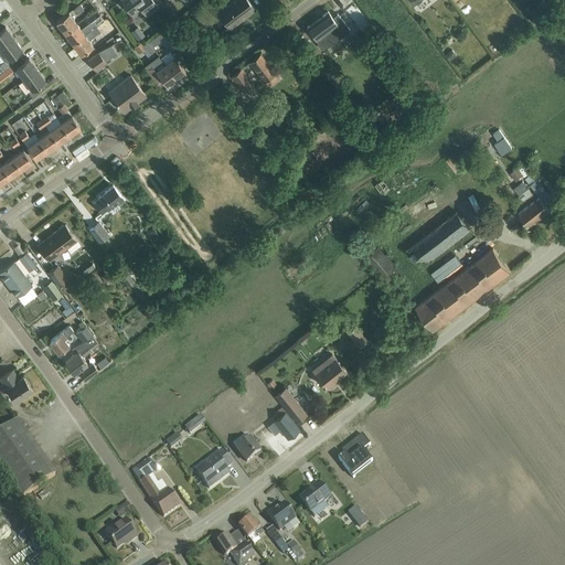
[(157,4),(155,1),(153,0),(120,0),(131,14),(140,8),(145,14),(157,4)]
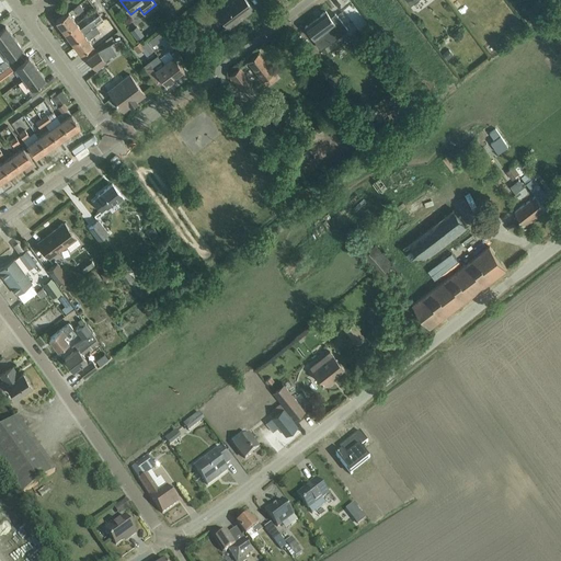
[(245,0),(228,0),(215,11),(228,27),(253,8),(245,0)]
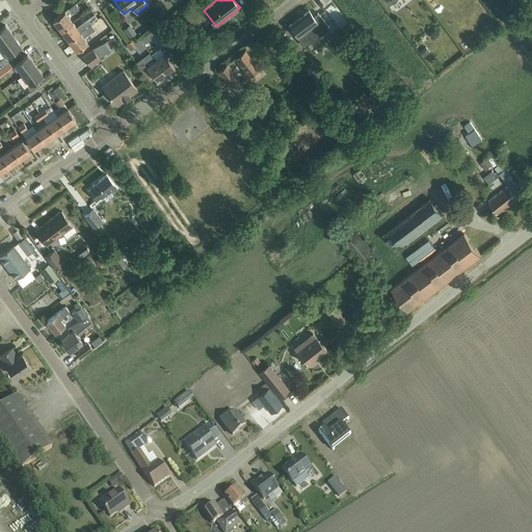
[(73,14),(78,9),(74,4),(70,7),(73,14)]
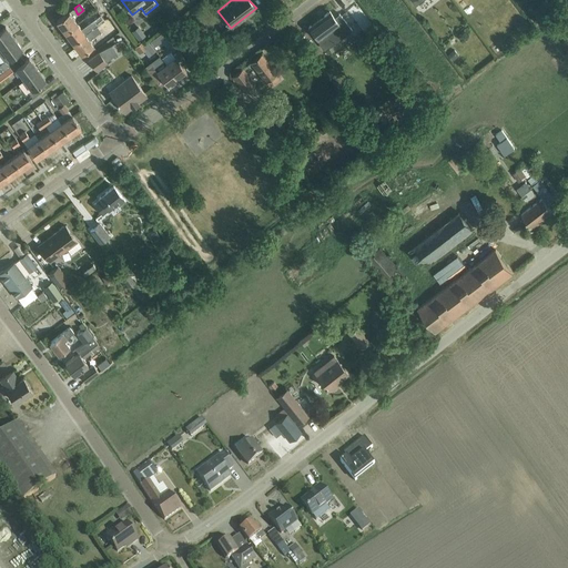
[(320,19),(308,27),(315,36),(325,50),(328,47),(337,40),(352,30),(345,20),(341,16),(337,19),(336,20),(334,18),(330,11),(320,19)]
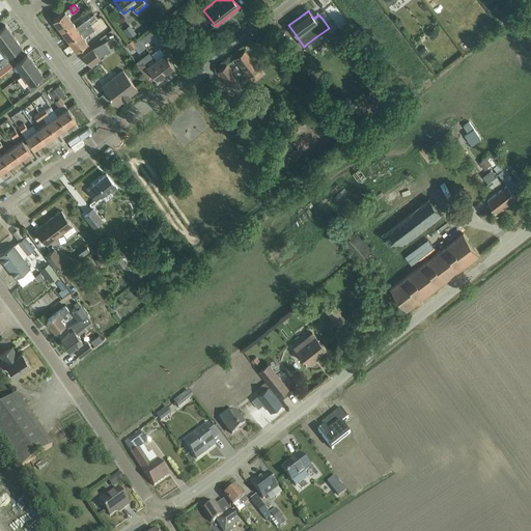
[(61,30),(73,22),(65,11),(53,21),(61,30)]
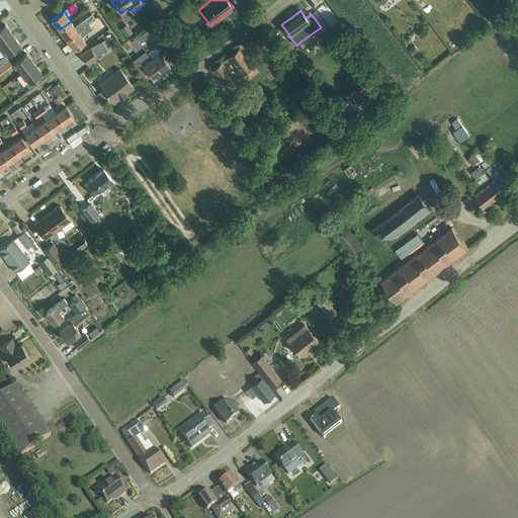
[(160,11),(153,16),(157,21),(164,16),(160,11)]
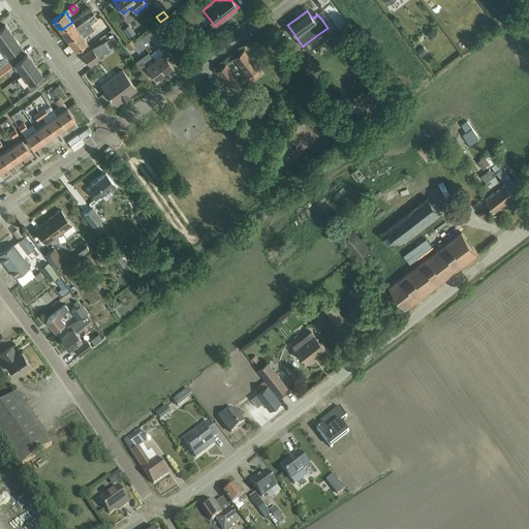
[(72,22),(61,30),(68,40),(80,32),(80,31),(84,28),(89,25),(95,20),(97,19),(93,13),(75,26),(72,22)]
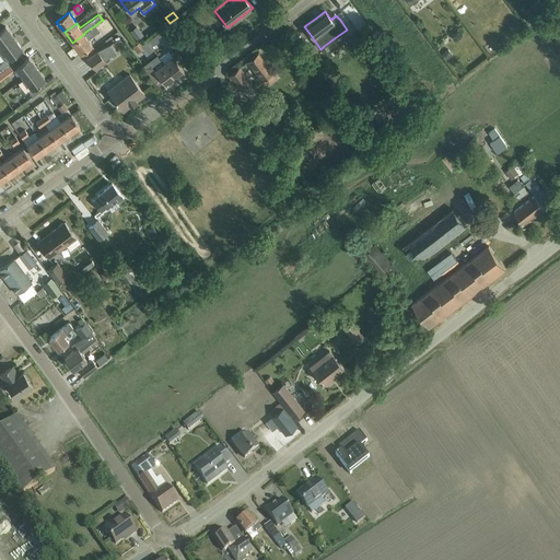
[(101,21),(94,26),(98,32),(102,35),(108,31),(101,21)]
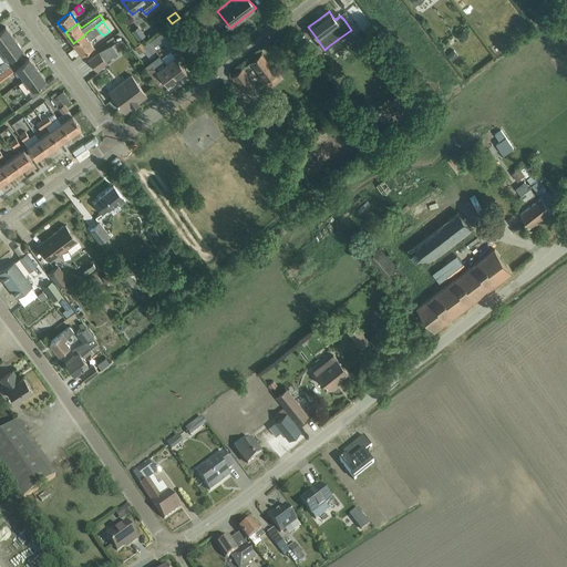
[(131,31),(137,40),(144,35),(137,26),(131,31)]
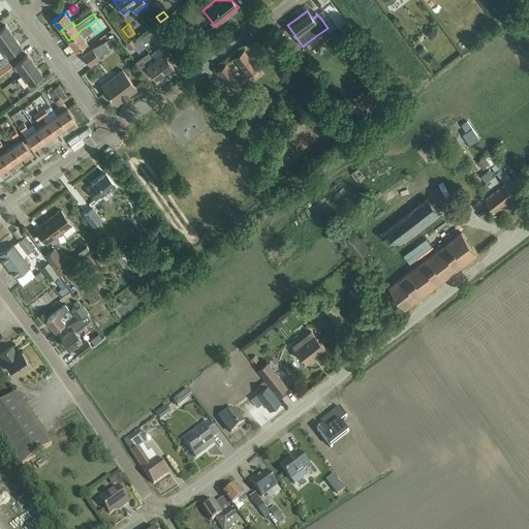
[(0,44),(13,35),(5,25),(2,28),(0,25),(0,44)]
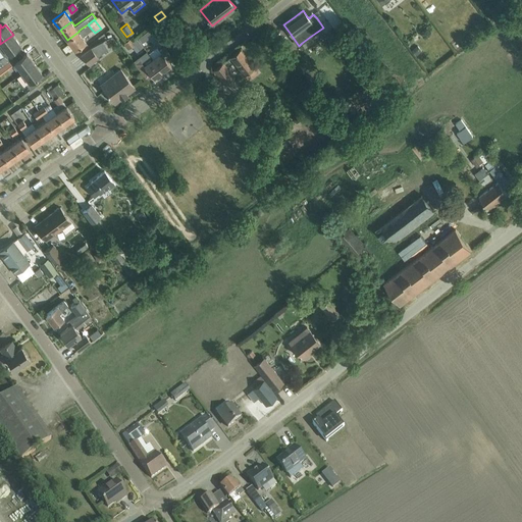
[(79,32),(67,40),(75,50),(87,42),(83,36),(87,33),(92,30),(88,24),(83,28),(79,31),(79,32)]
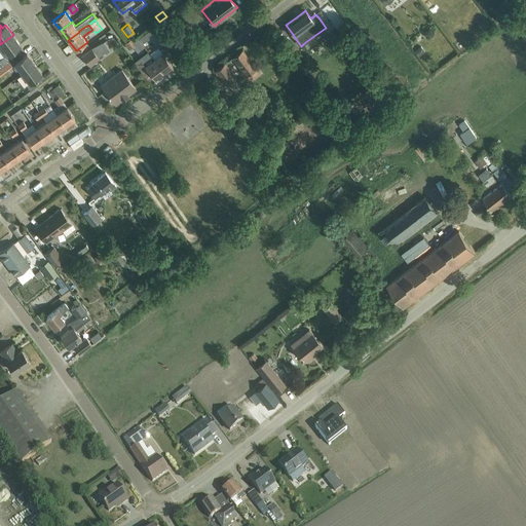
[(152,29),(148,32),(152,38),(156,34),(152,29)]
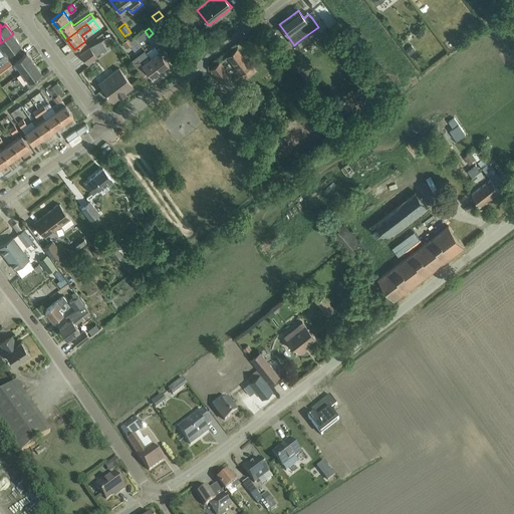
[(0,47),(5,55),(0,58),(0,64),(1,67),(9,61),(8,59),(20,51),(16,46),(20,44),(13,34),(0,43),(0,47)]
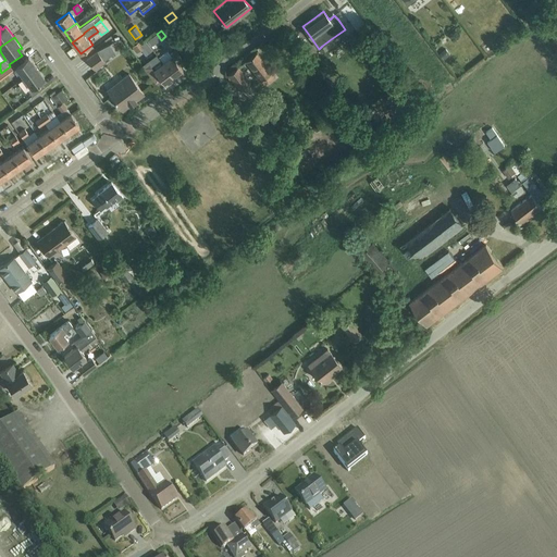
[(145,46),(140,39),(132,46),(136,52),(145,46)]
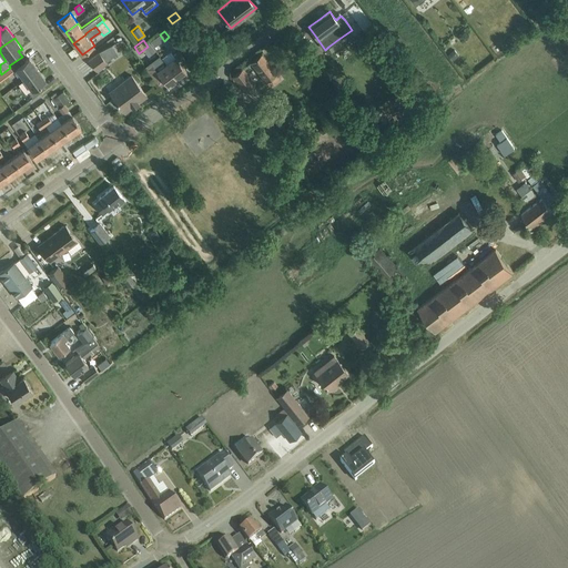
[(166,63),(179,80),(188,73),(182,66),(186,62),(179,51),(173,54),(171,50),(162,57),(166,63)]
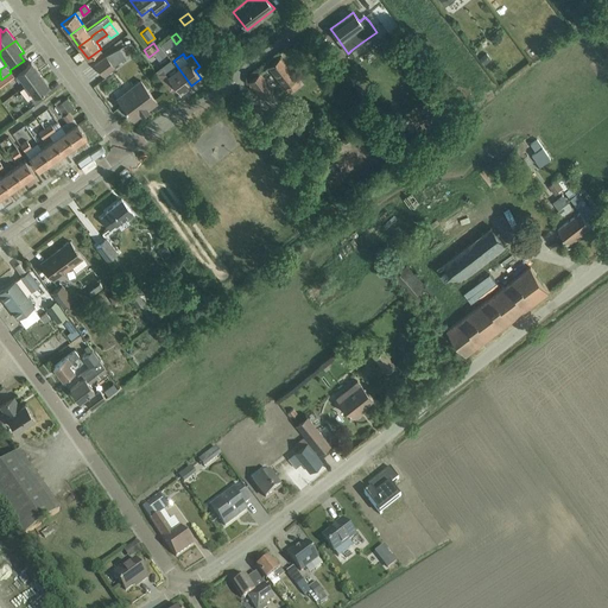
[(487,55),(482,58),(487,64),(492,61),(487,55)]
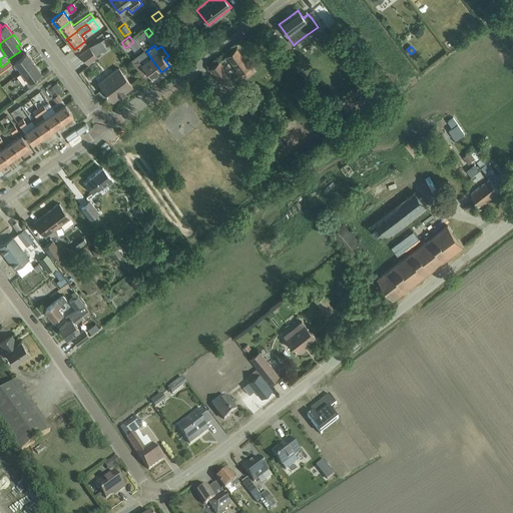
[(86,64),(96,57),(89,48),(79,55),(86,64)]
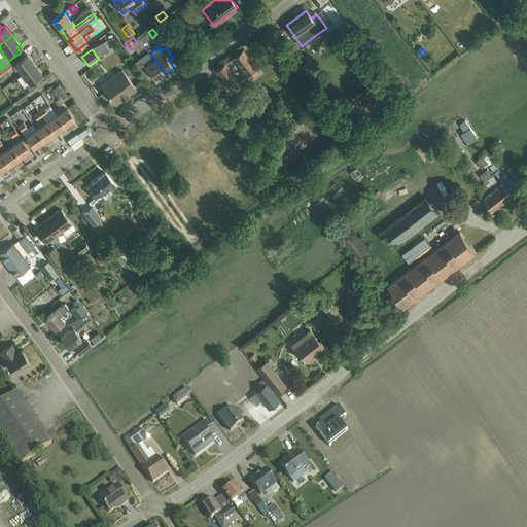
[(260,74),(257,68),(243,50),(234,58),(251,81),(260,74)]
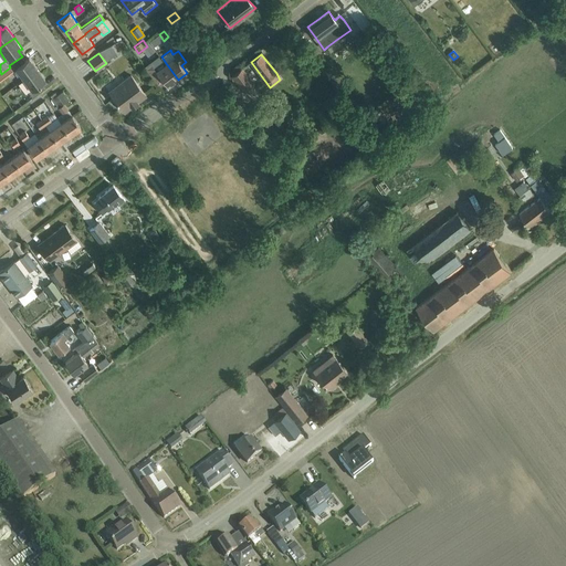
[(22,56),(9,65),(10,67),(13,71),(17,69),(24,80),(38,70),(29,59),(25,61),(22,56)]
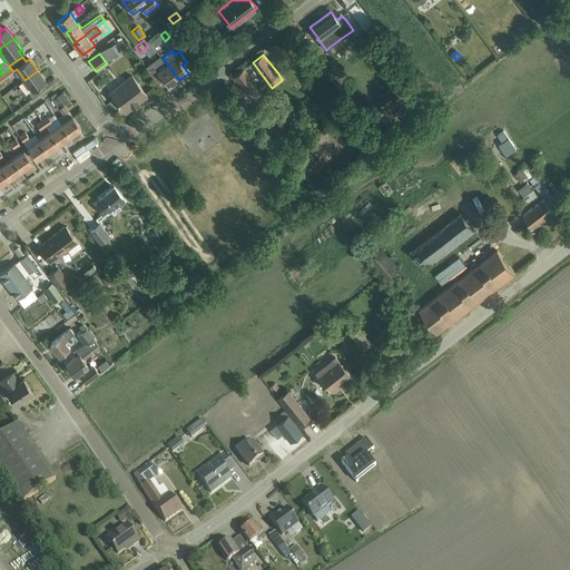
[(167,64),(163,57),(147,68),(159,84),(164,80),(169,87),(179,80),(167,64)]
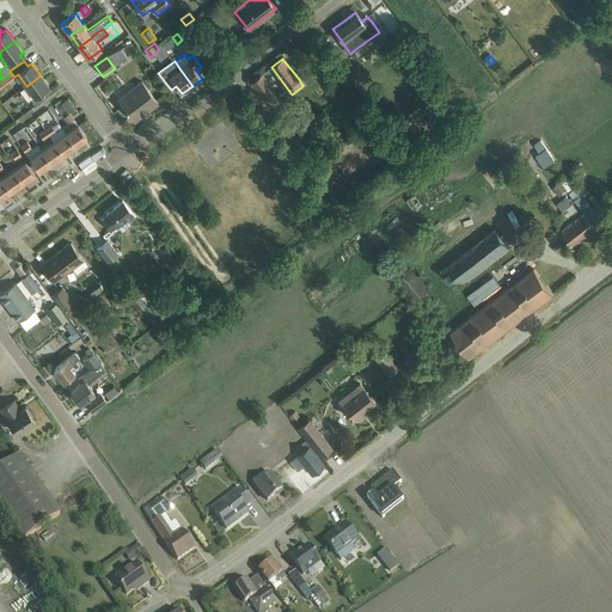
[(1,80),(0,80),(0,89),(16,78),(14,77),(11,73),(1,80)]
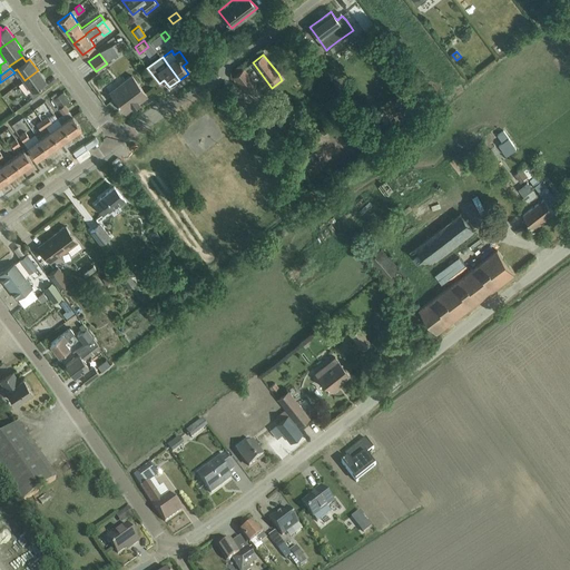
[(239,87),(243,91),(244,92),(255,85),(244,69),(233,78),(239,87)]
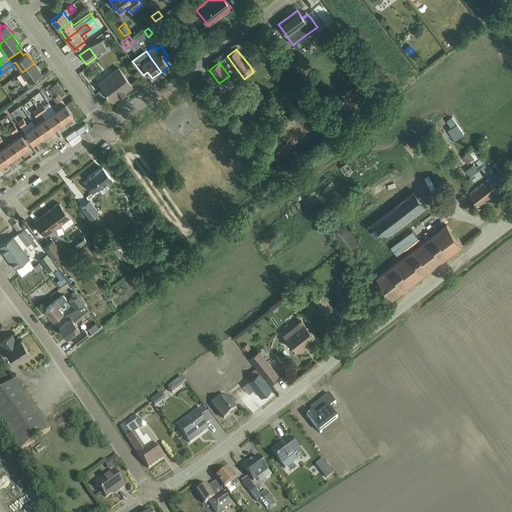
[(41,72),(34,63),(22,72),(29,81),(26,83),(30,88),(41,80),(37,75),(41,72)]
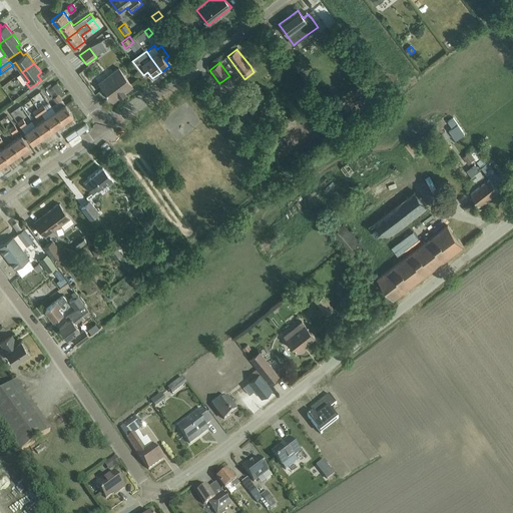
[(125,93),(133,87),(119,69),(108,77),(110,79),(101,86),(111,100),(117,95),(119,98),(125,93)]
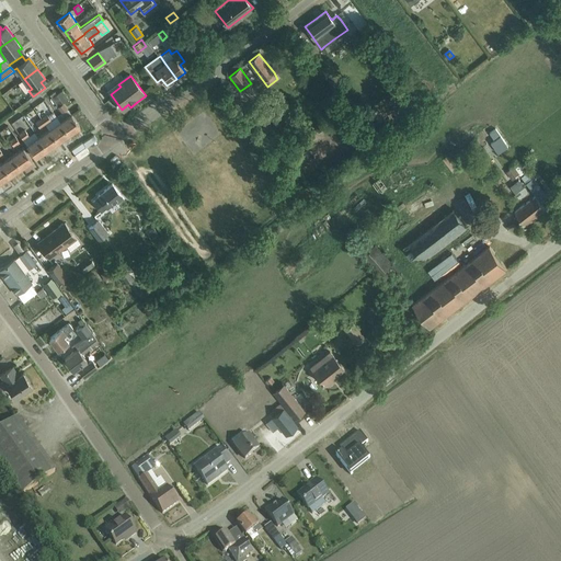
[(56,116),(69,134),(80,126),(71,114),(64,103),(69,99),(64,91),(52,99),(57,107),(61,113),(56,116)]
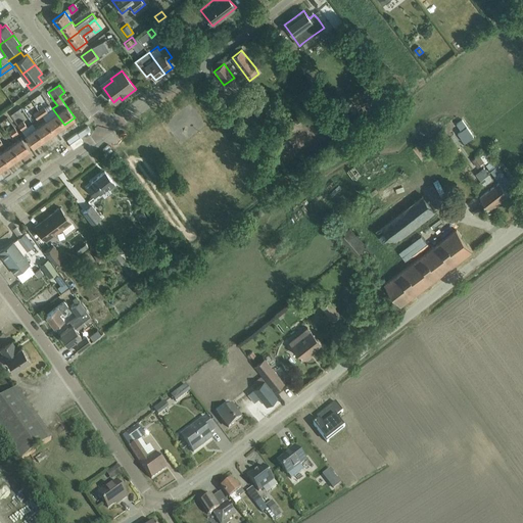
[(33,101),(39,110),(44,106),(38,98),(33,101)]
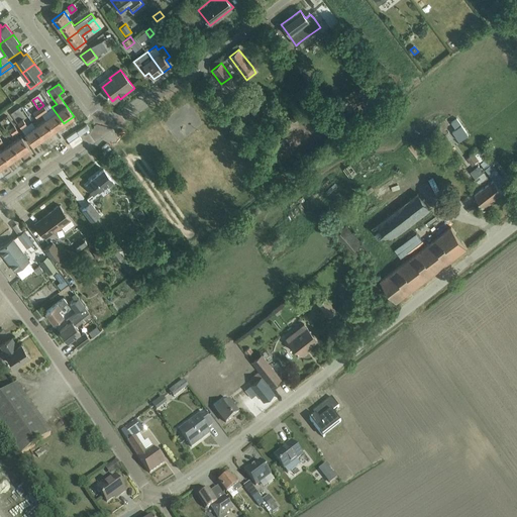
[(454,112),(466,104),(462,100),(451,108),(454,112)]
